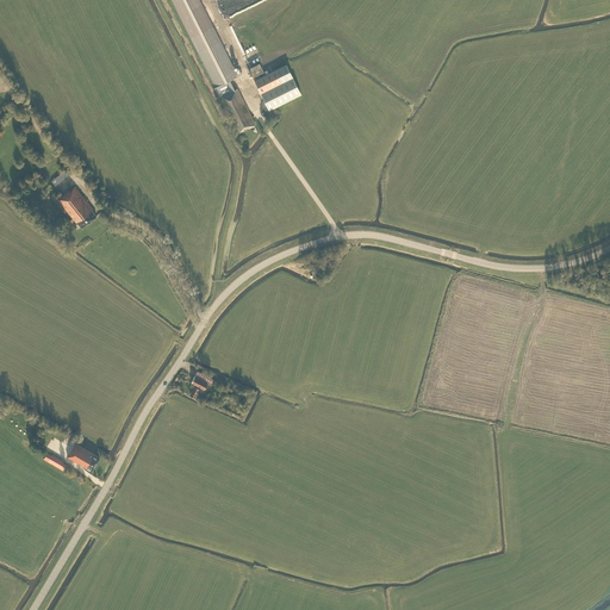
[(237,88),(228,93),(223,83),(238,76),(199,0),(172,0),(216,87),(215,87),(219,97),(238,134),(255,125),(237,88)]
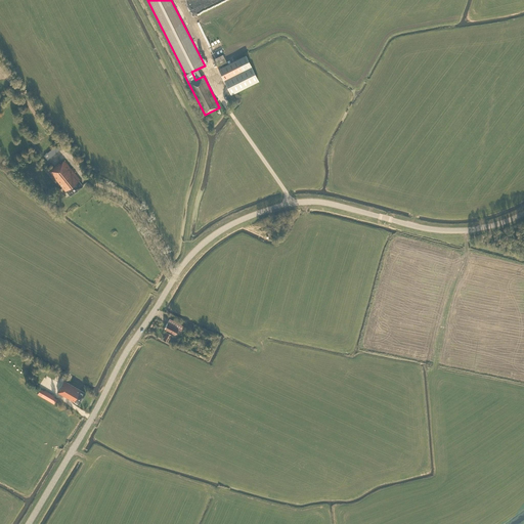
[(214,58),(218,68),(227,63),(223,54),(214,58)]
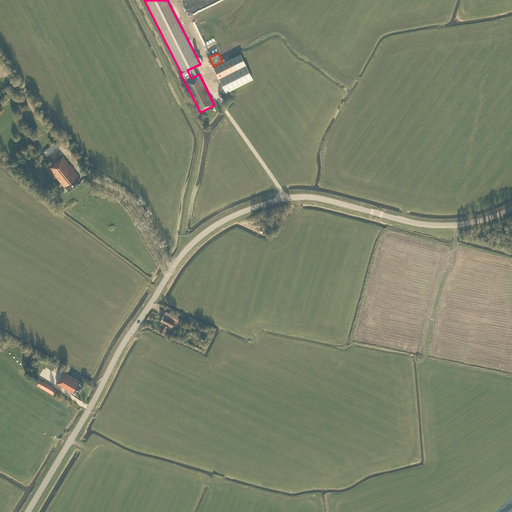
[(240,54),(213,67),(225,92),(252,78),(240,54)]
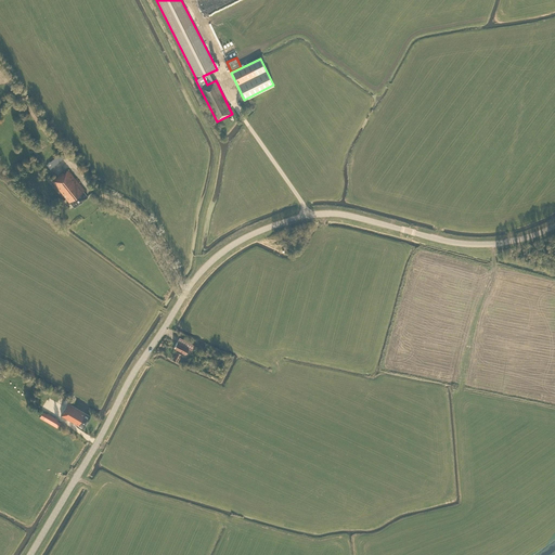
[(47,165),(50,169),(65,157),(61,153),(47,165)]
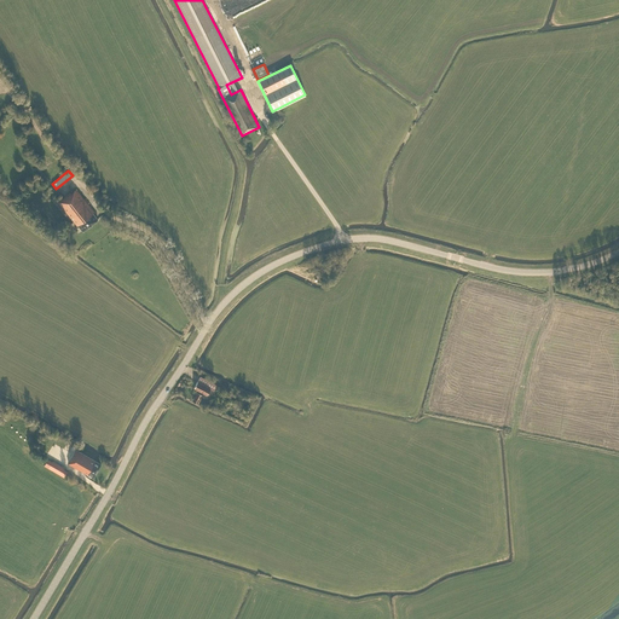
[(58,202),(79,227),(80,226),(84,231),(98,219),(93,213),(94,212),(76,189),(71,194),(70,192),(58,202)]
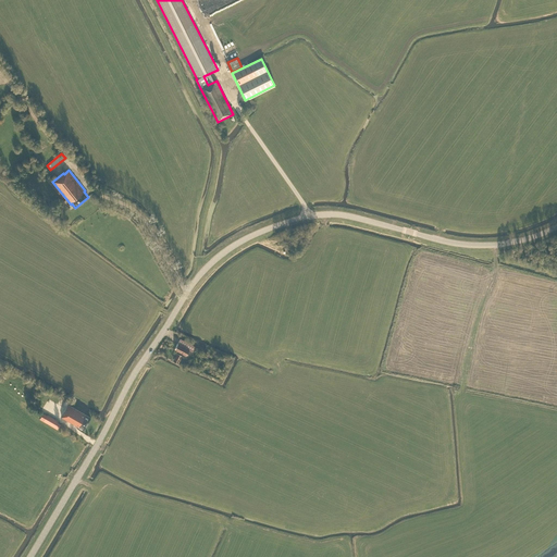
[(186,356),(189,349),(193,351),(195,346),(192,345),(181,338),(177,344),(175,349),(178,351),(177,353),(173,360),(178,362),(183,354),(186,356)]
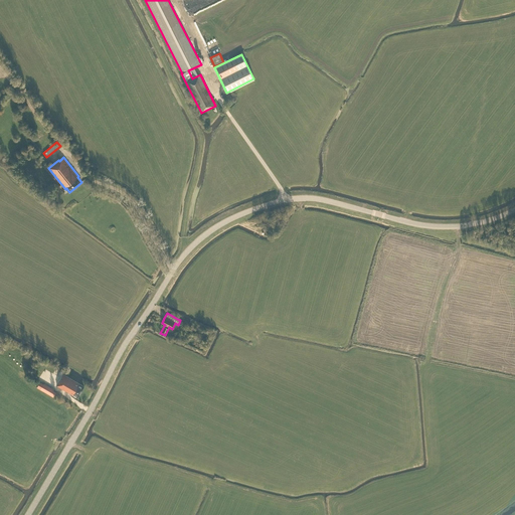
[(56,385),(71,393),(76,396),(82,385),(60,372),(59,374),(61,376),(58,381),(58,382),(56,385)]
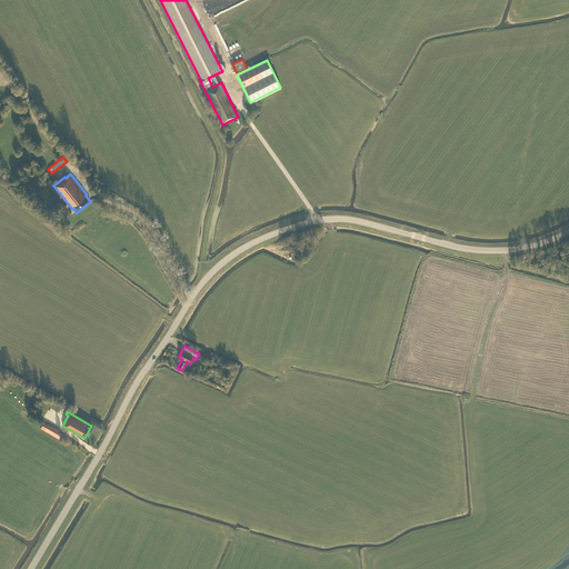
[(62,433),(59,431),(60,430),(48,422),(45,429),(48,431),(57,437),(59,438),(62,433)]
